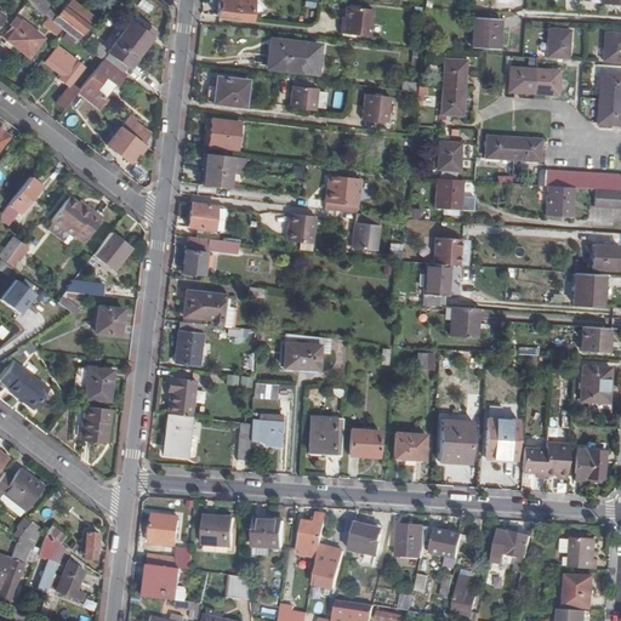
[(28,0),(26,3),(64,32),(66,33),(77,40),(90,23),(66,5),(60,12),(43,0),(28,0)]
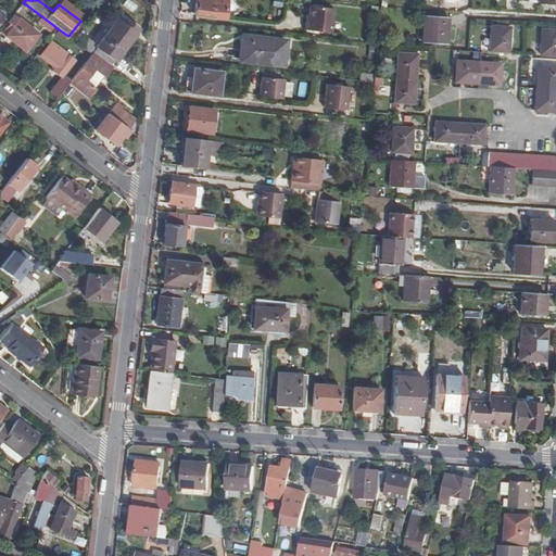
[(62,0),(59,4),(80,21),(84,16),(63,0),(62,0)]
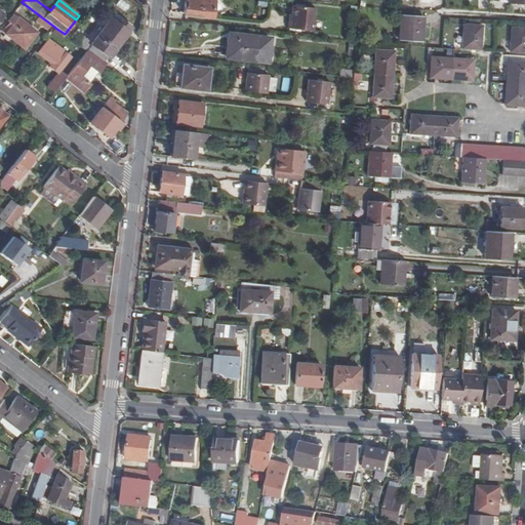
[(185,0),(184,13),(201,15),(202,6),(199,5),(200,0),(185,0)]
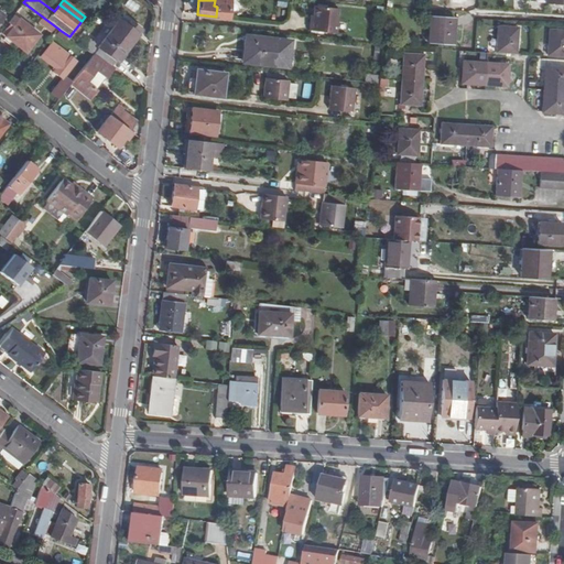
[(328,7),(318,6),(315,6),(315,15),(314,20),(312,20),(311,30),(312,30),(324,32),(337,33),(339,8),(328,7)]
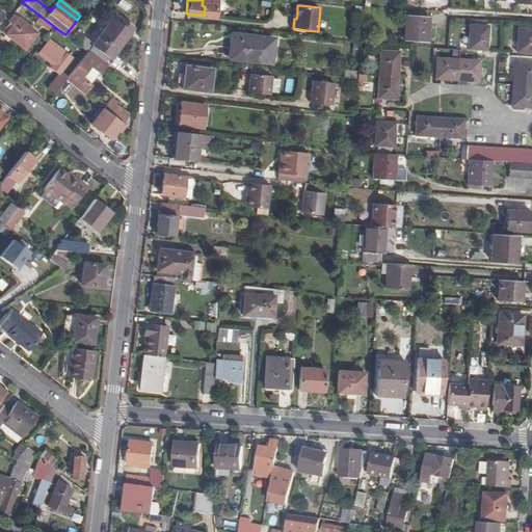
[(428,17),(407,16),(405,41),(427,42),(428,17)]
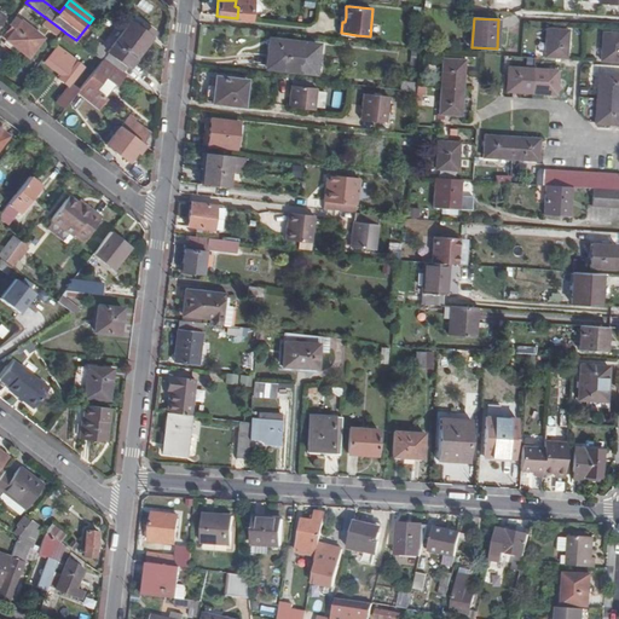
[(44,38),(22,21),(7,40),(28,57),(44,38)]
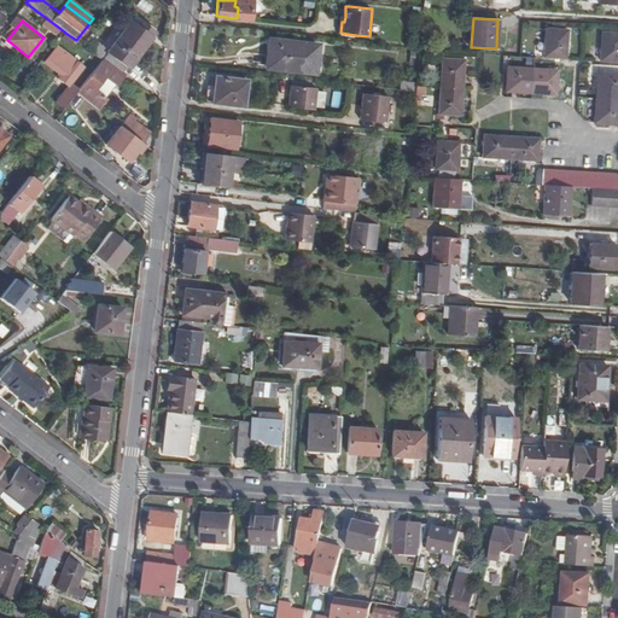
[(132,22),(108,52),(128,68),(156,33),(145,24),(140,29),(132,22)]
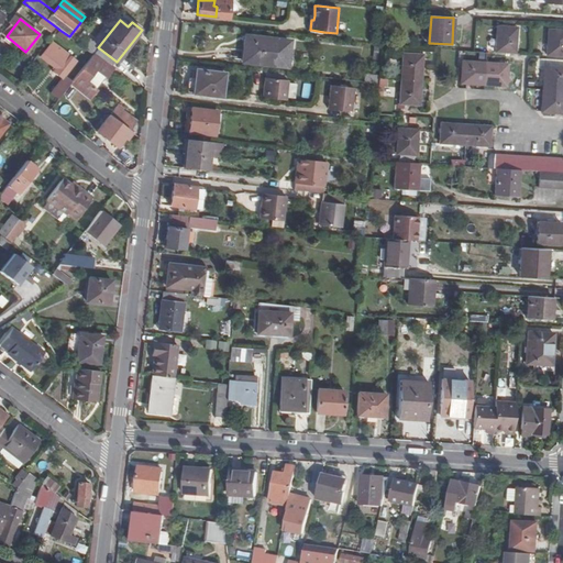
[(497,28),(496,52),(515,53),(517,29),(497,28)]
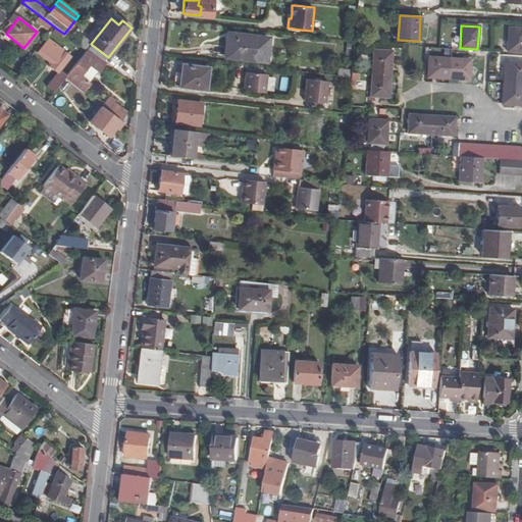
[(72,41),(69,39),(64,34),(55,28),(52,32),(60,38),(60,37),(70,45),(72,41)]
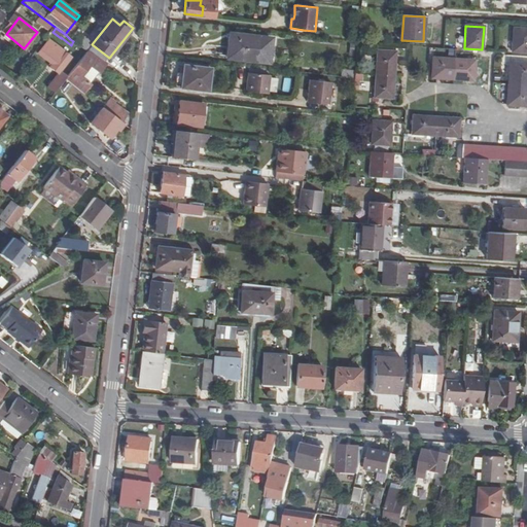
[(526,29),(514,28),(512,51),(526,51),(526,29)]
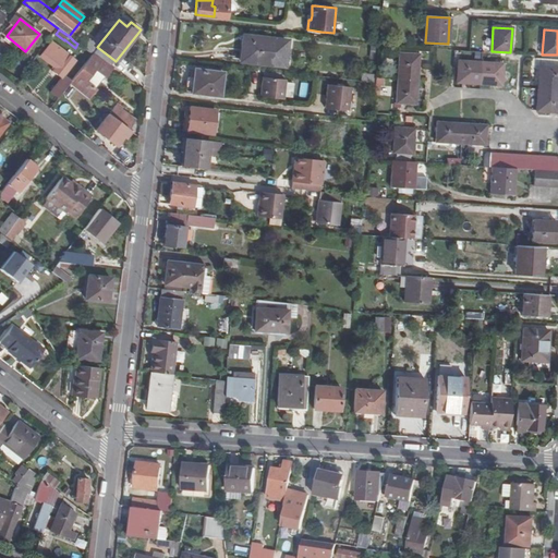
[(94,43),(82,33),(74,41),(77,44),(87,50),(94,43)]
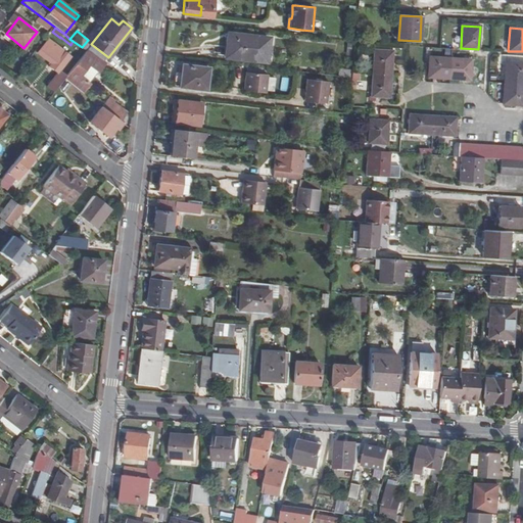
[(267,63),(270,38),(229,33),(226,58),(267,63)]
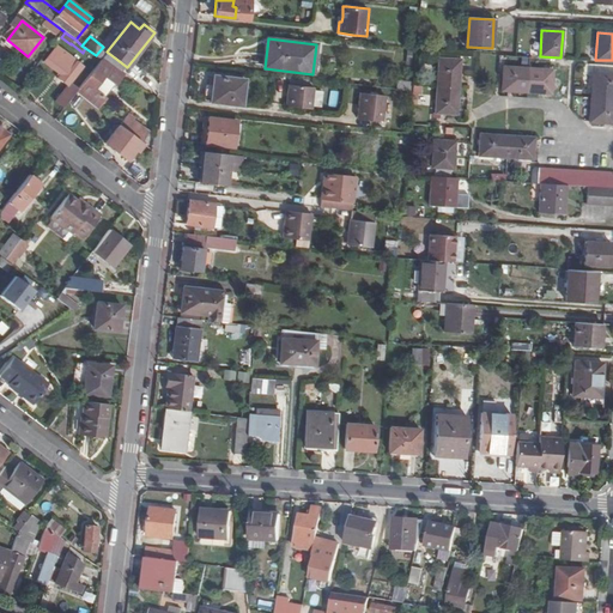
[(56,99),(65,107),(77,91),(78,89),(71,82),(82,66),(74,61),(76,60),(64,52),(61,55),(54,50),(46,61),(61,74),(59,78),(67,84),(56,99)]
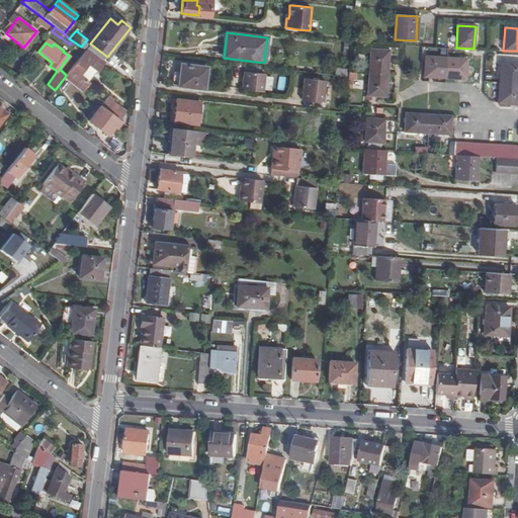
[(87,48),(104,61),(107,57),(90,44),(87,48)]
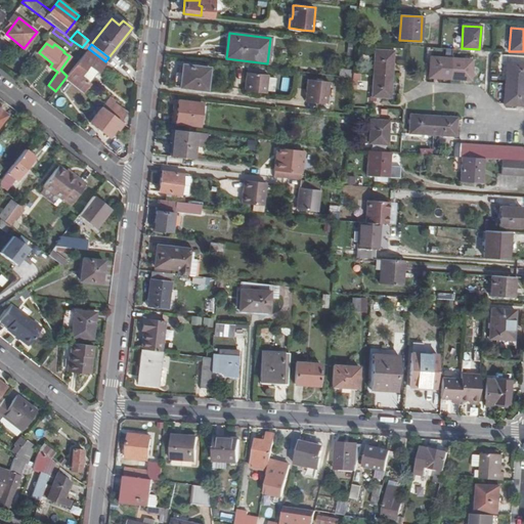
[(99,73),(107,62),(105,61),(88,48),(86,50),(67,76),(66,78),(83,92),(90,84),(88,83),(80,76),(89,64),(97,71),(99,73)]
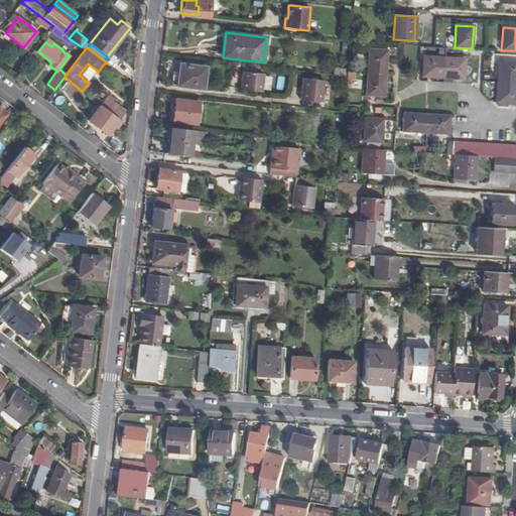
[(386,50),(369,49),(367,95),(384,96),(386,50)]
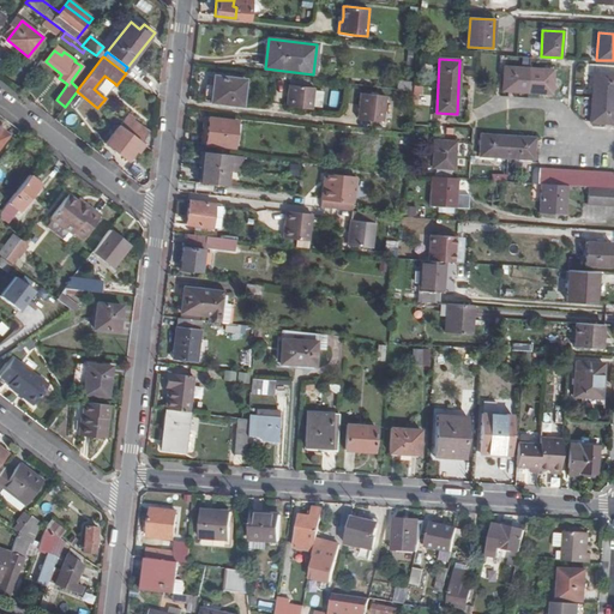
[(505,67),(503,90),(551,94),(553,70),(505,67)]
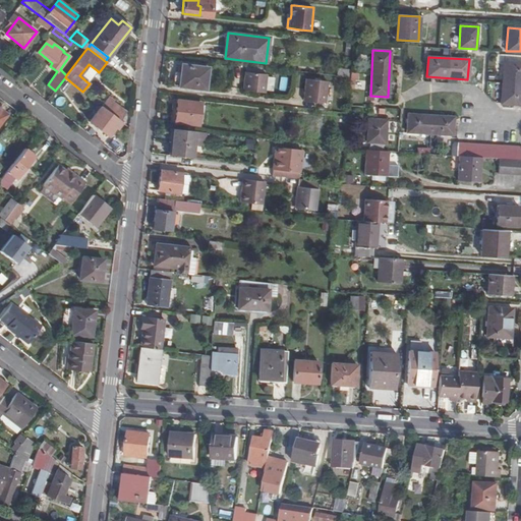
[(520,102),(520,62),(505,62),(501,104),(520,105),(520,102)]
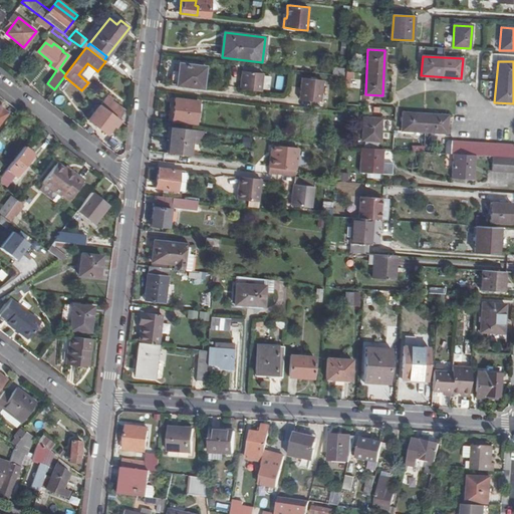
[(86,81),(95,69),(87,63),(78,74),(86,81)]
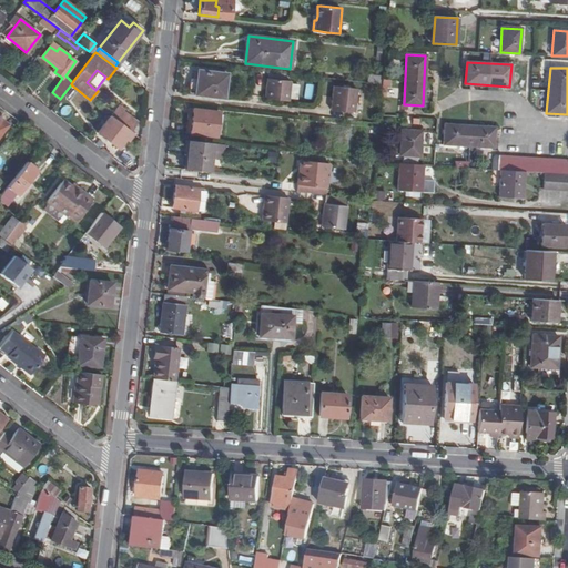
[(199,71),(198,80),(196,94),(224,99),(227,74),(199,71)]
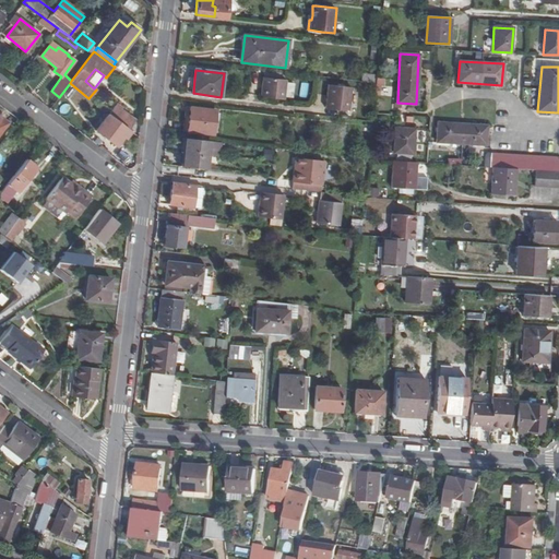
[(361,82),(376,83),(376,75),(363,74),(361,82)]
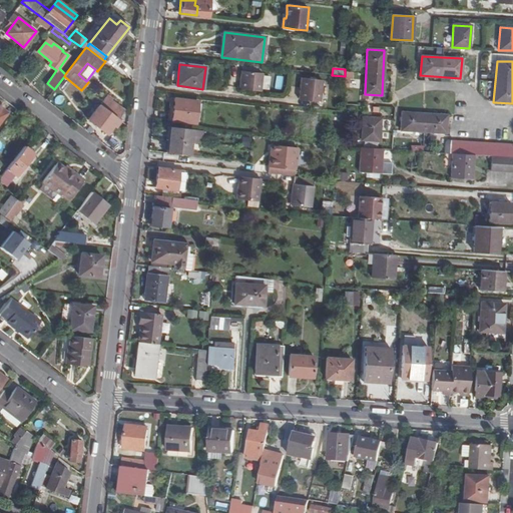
[(263,72),(240,70),(238,87),(261,90),(263,72)]
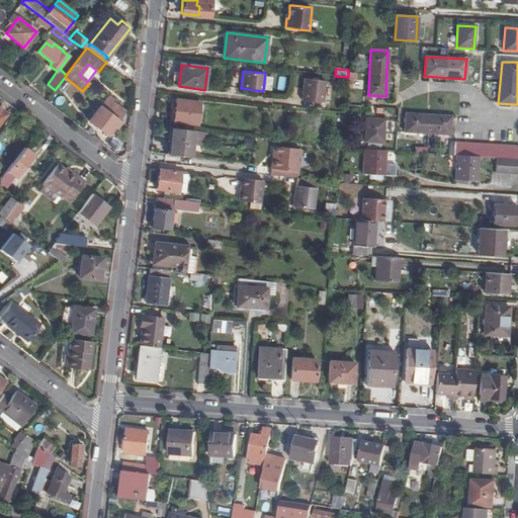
[(322,103),(325,81),(304,78),(300,100),(322,103)]
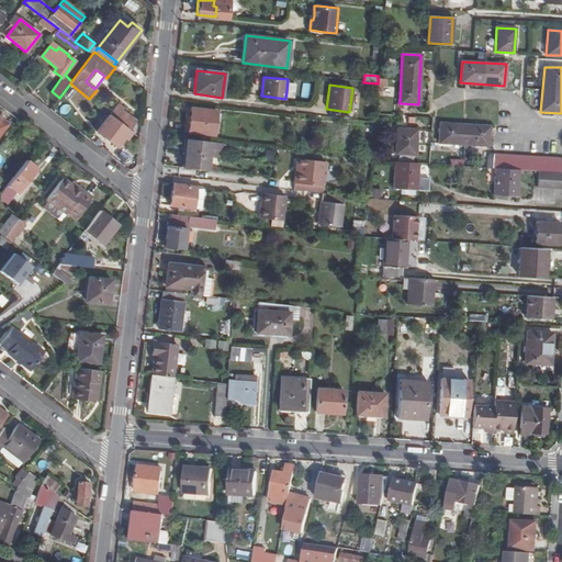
[(192,108),(189,132),(214,135),(217,111),(192,108)]
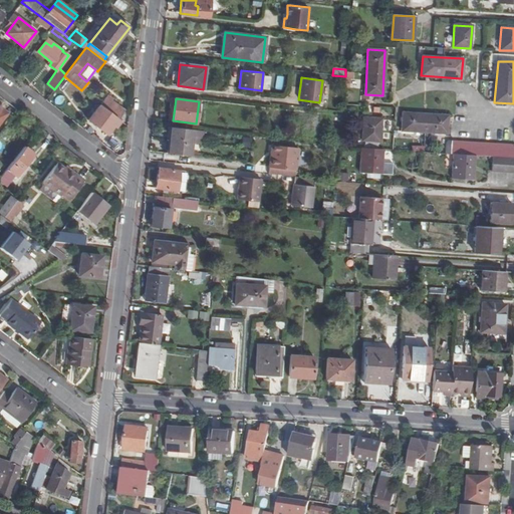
[(115,126),(120,119),(100,104),(88,119),(106,134),(112,125),(115,126)]
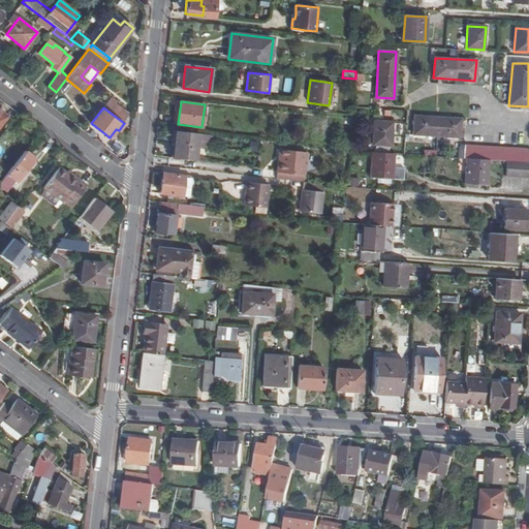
[(459,137),(460,120),(414,116),(414,134),(459,137)]
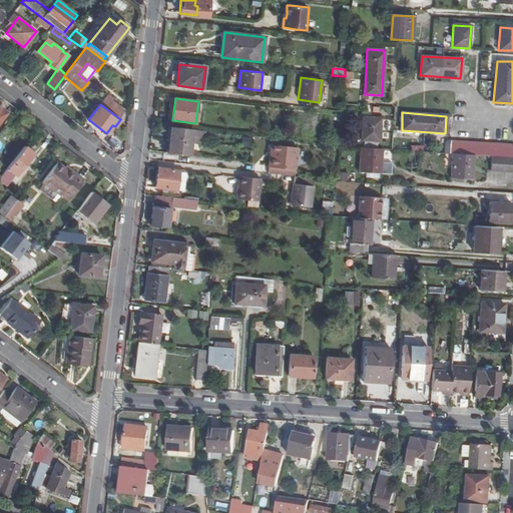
[(364,117),(362,140),(379,141),(380,118),(364,117)]
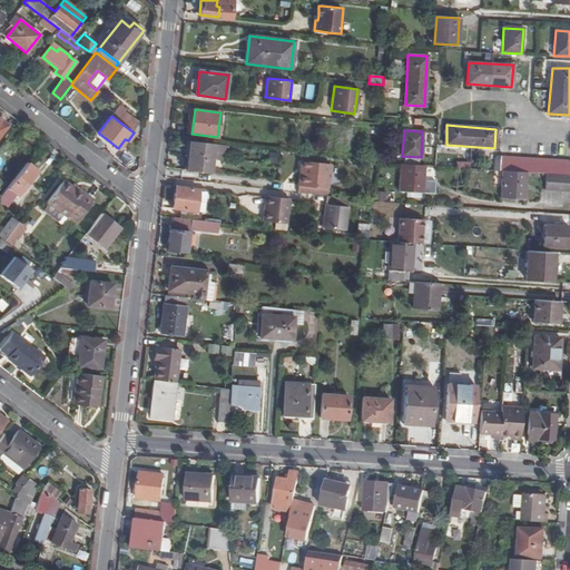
[(187,169),(212,173),(215,144),(190,140),(187,169)]
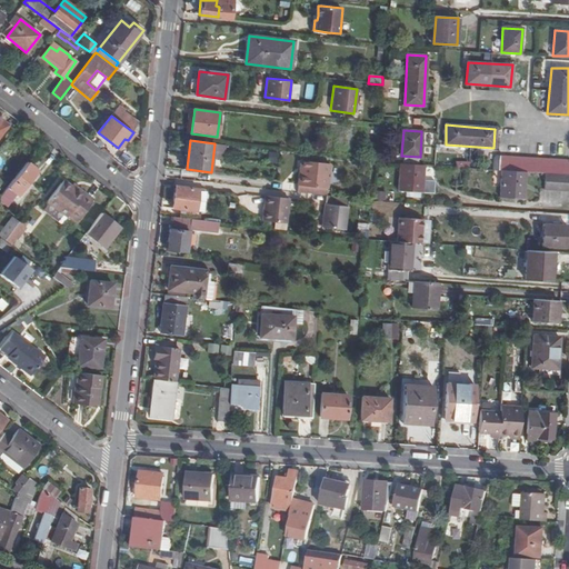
[(123,153),(119,159),(131,167),(135,161),(123,153)]
